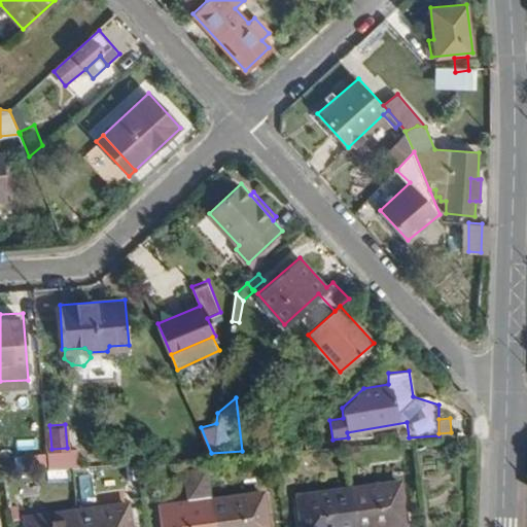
[(69,465),(69,452),(50,453),(51,466),(69,465)]
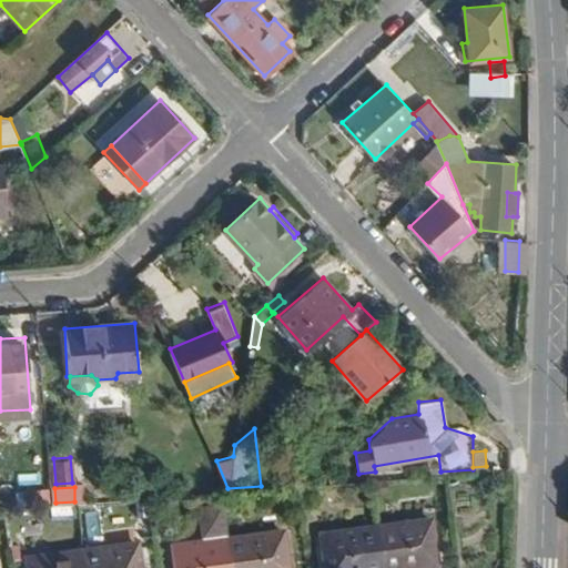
[(217,567),(214,537),(210,506),(186,509),(191,541),(160,545),(163,567),(217,567)]
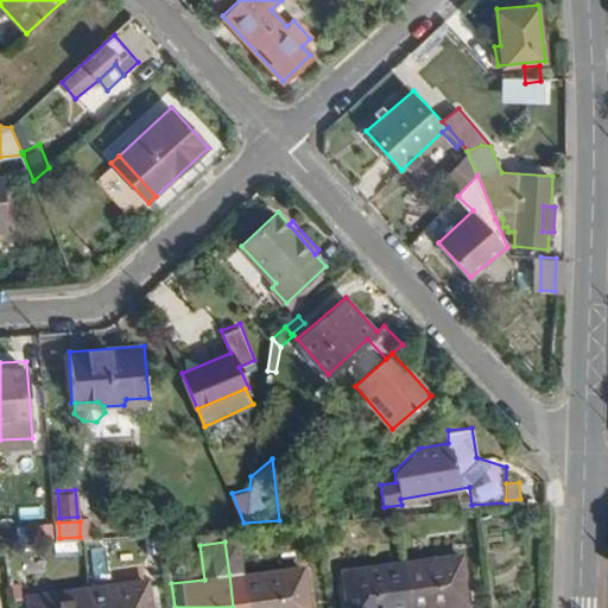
[(430,607),(453,606),(445,556),(387,564),(392,607),(430,607)]
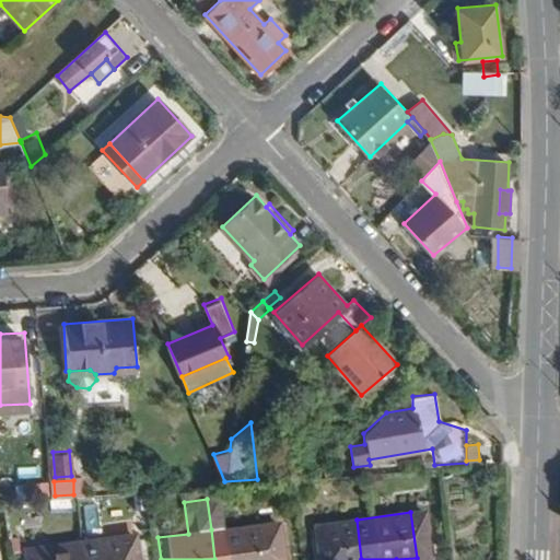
[(361,559),(357,520),(303,526),(307,559),(361,559)]
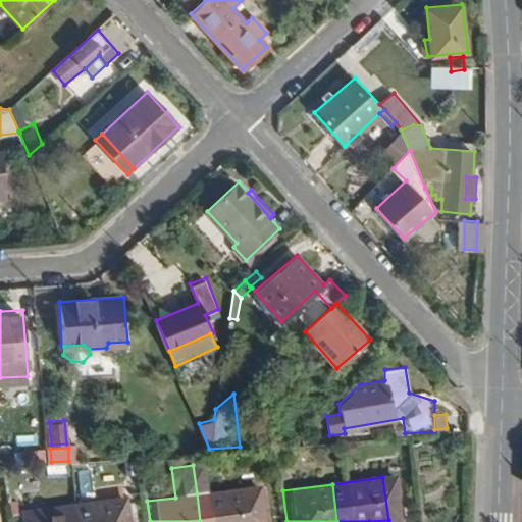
[(251,521),(247,487),(197,493),(200,521),(251,521)]
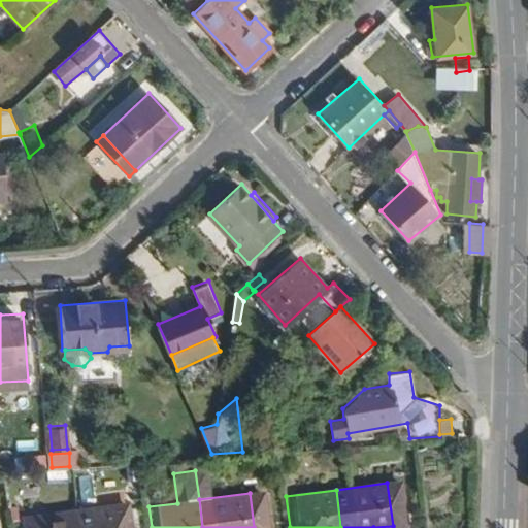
[(116,527),(113,504),(63,510),(65,527),(116,527)]
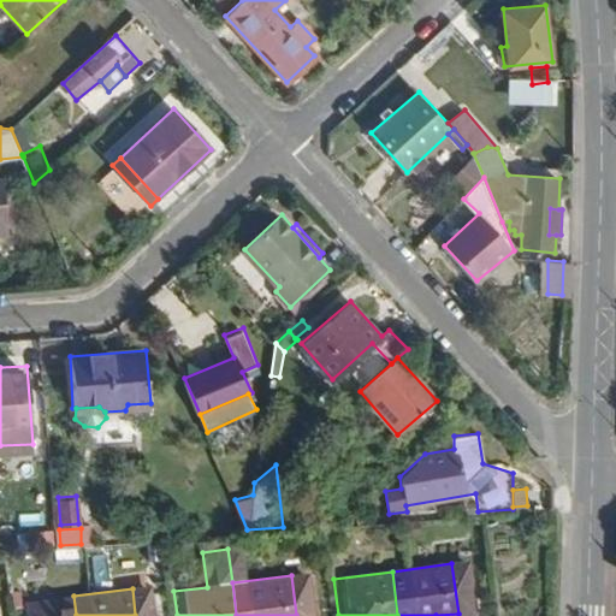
[(76,615),(73,596),(15,603),(16,615),(76,615)]
